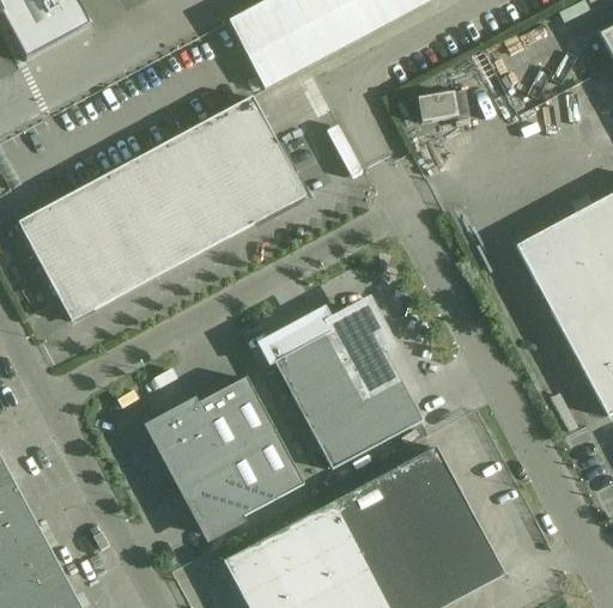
[(0,0),(0,29),(7,26),(25,60),(90,25),(76,0),(0,0)]
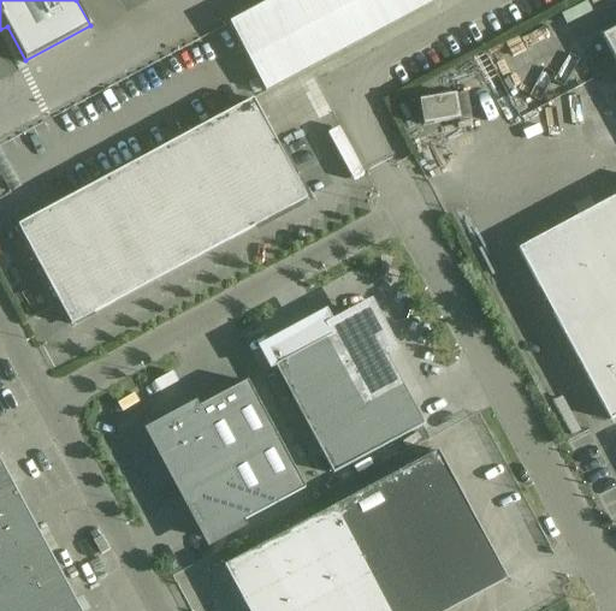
[(265,0),(229,19),(265,88),(430,0),(265,0)]
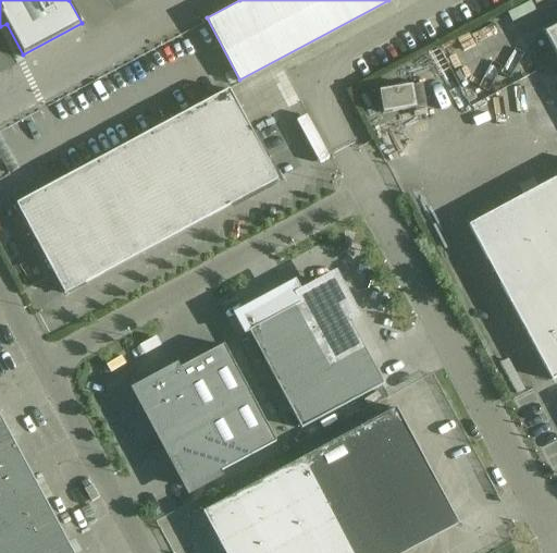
[(556,22),(544,29),(556,52),(556,22)]
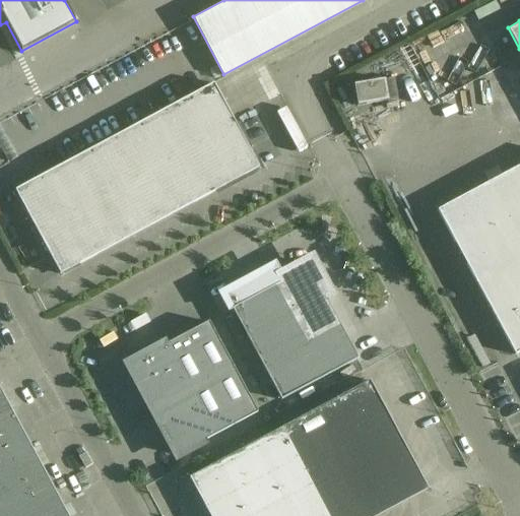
[(387,90),(417,73),(405,51),(375,68),(387,90)]
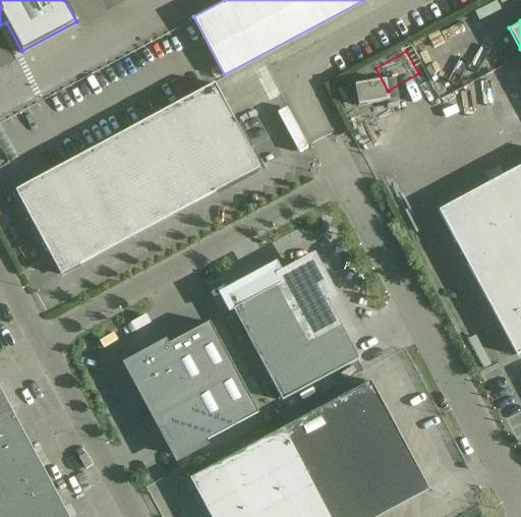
[(362,75),(352,79),(362,102),(372,98),(362,75)]
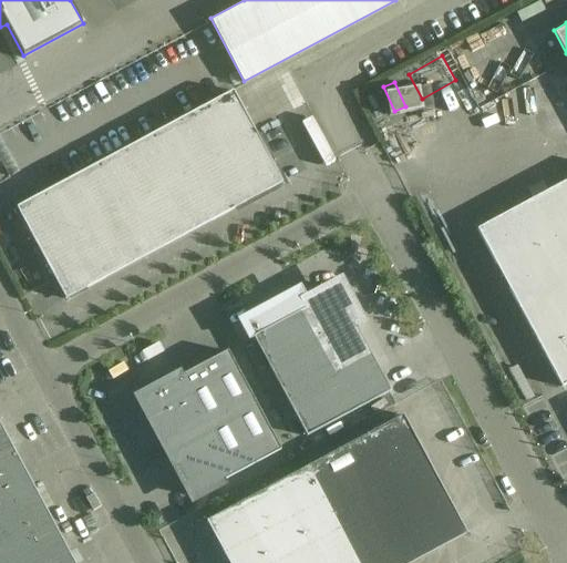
[(16,204),(65,296),(282,180),(233,88),(16,204)]
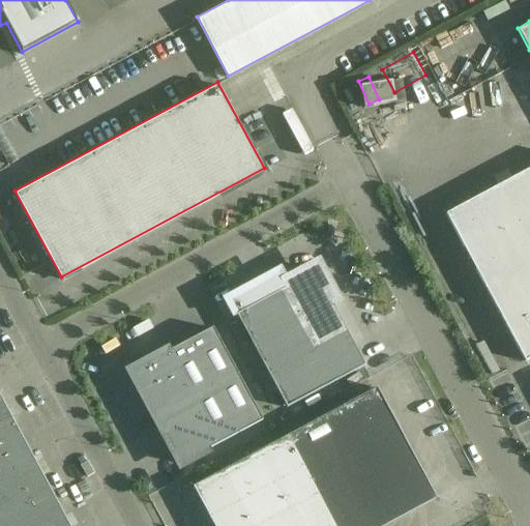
[(529,166),(445,211),(525,359),(529,355),(529,166)]
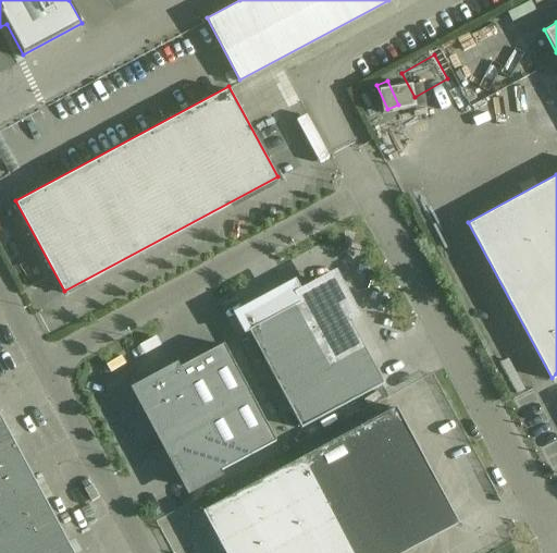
[(299,300),(248,328),(301,426),(383,381),(348,315),(354,312),(337,283),(325,279),(296,295),(299,300)]
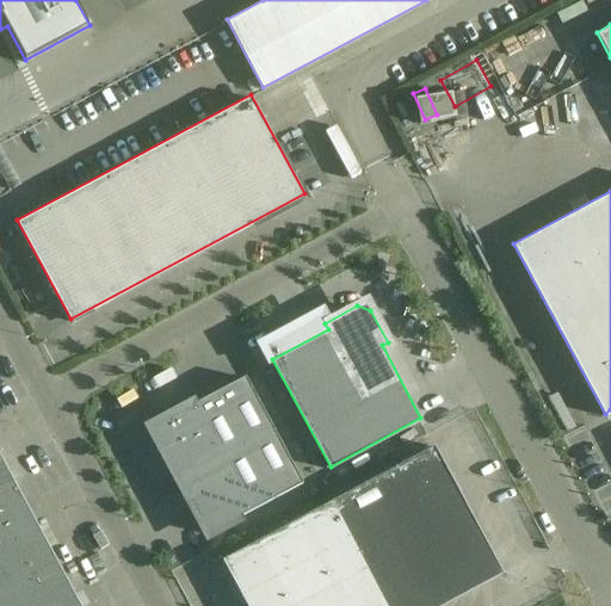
[(150,425),(174,468),(176,471),(178,470),(179,471),(177,480),(185,483),(185,484),(184,486),(208,532),(302,481),(245,375),(196,401),(197,402),(192,406),(191,403),(150,425)]
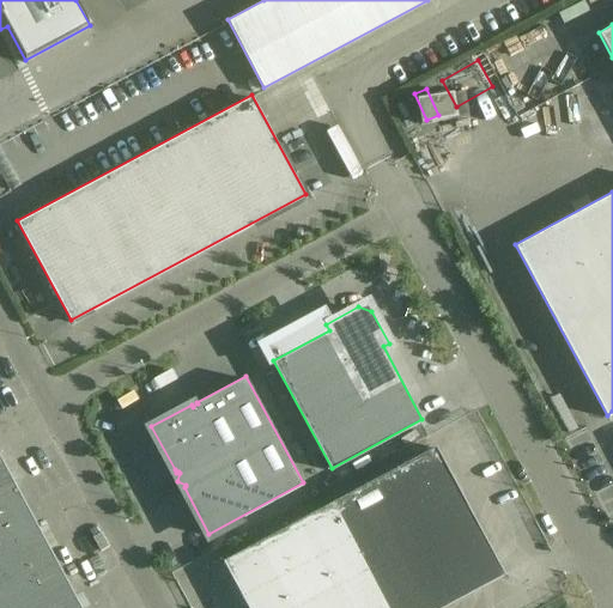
[(223,559),(248,607),(439,607),(483,585),(492,576),(496,564),(492,552),(436,445),(223,559)]
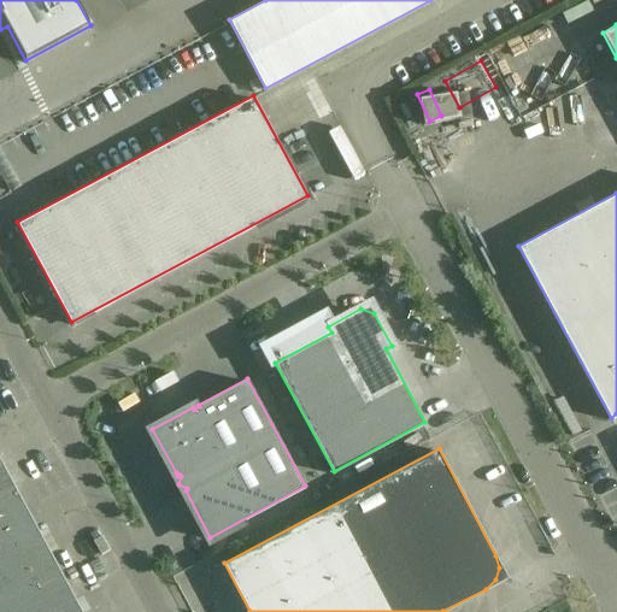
[(0,494),(15,487),(0,458),(0,494)]
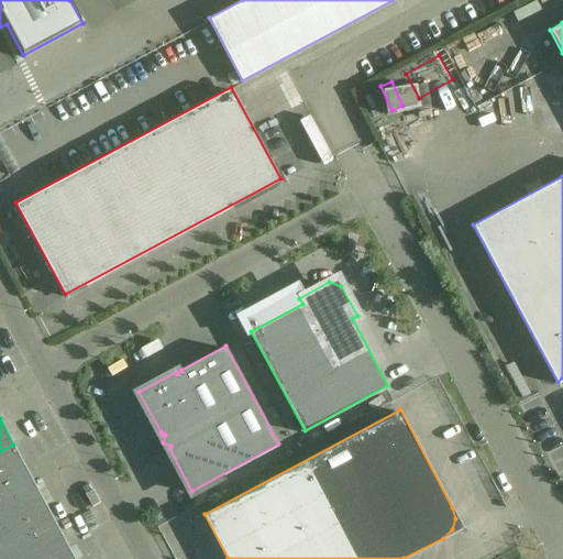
[(0,451),(0,501),(34,483),(13,445),(0,451)]
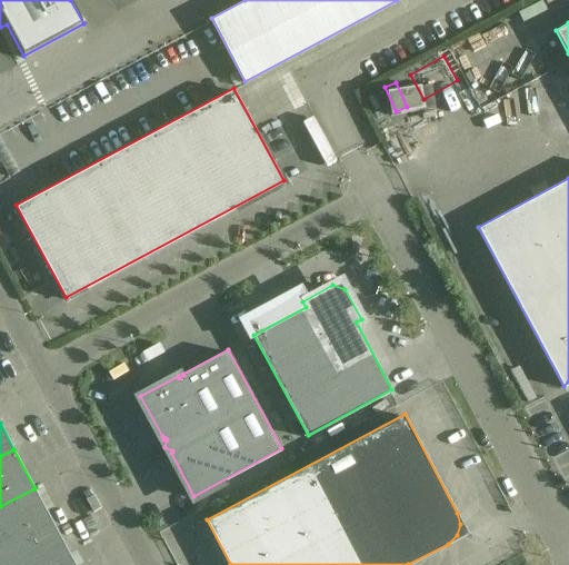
[(0,506),(0,557),(56,527),(35,488),(0,506)]
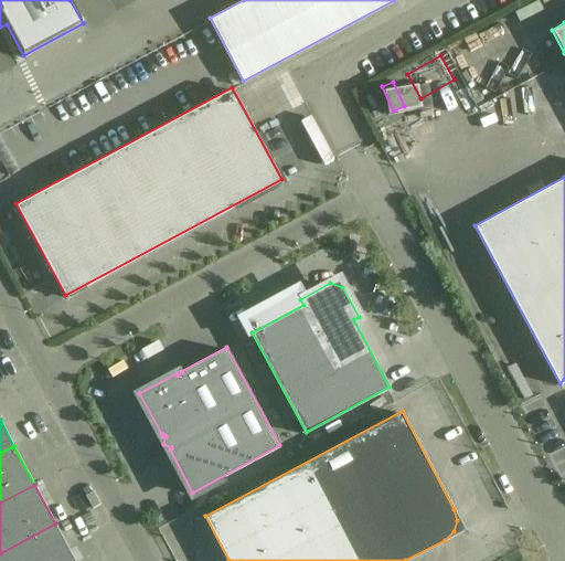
[(0,553),(0,560),(75,560),(55,524),(0,553)]
